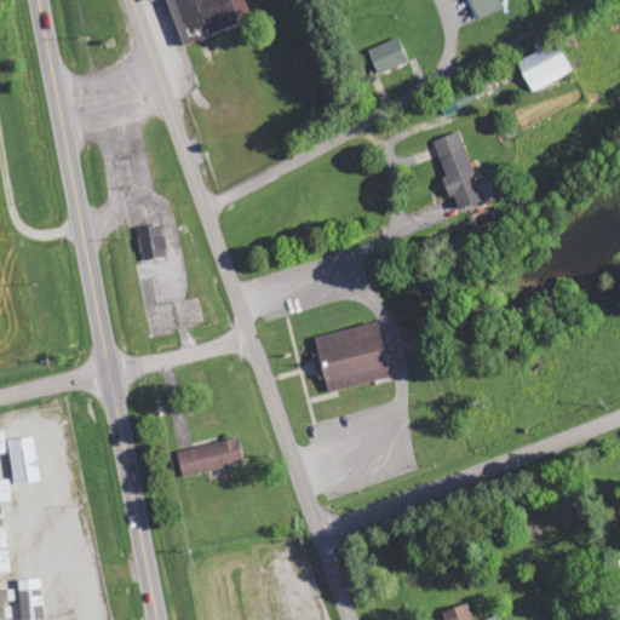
[(167,0),(183,42),(253,17),(246,0),(167,0)]
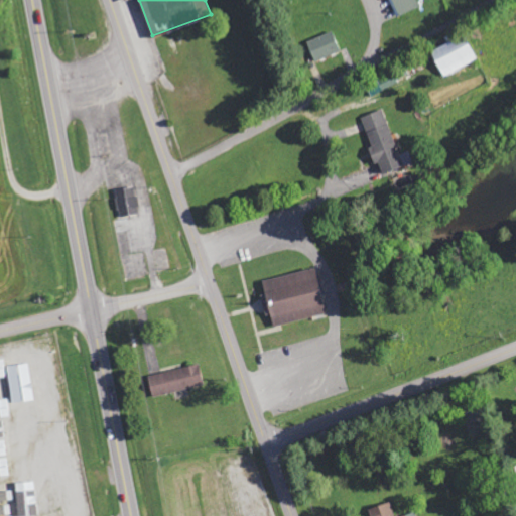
[(392,0),(398,15),(419,8),(415,0),(392,0)]
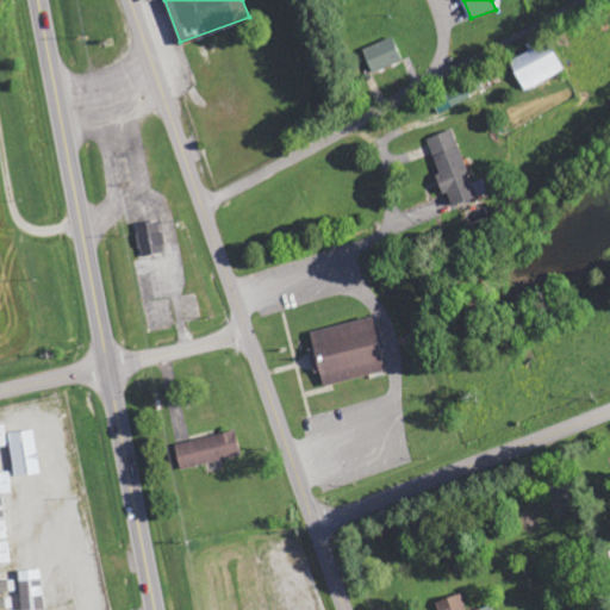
[(403,61),(393,37),(363,50),(374,74),(403,61)]
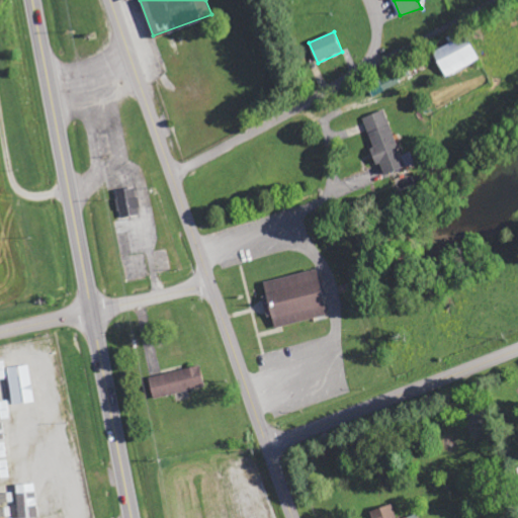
[(434,51),(446,77),(480,61),(465,31),(448,39),(449,44),(434,51)]
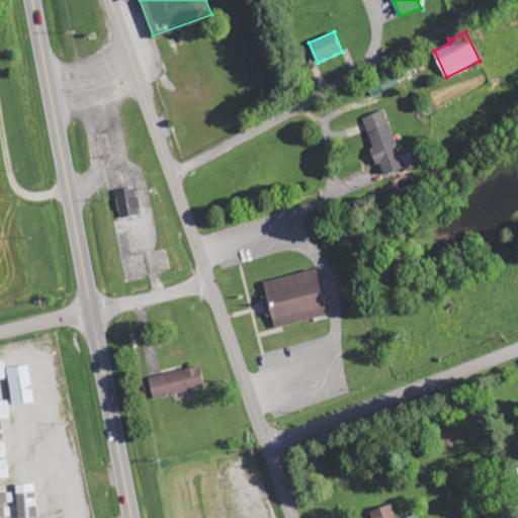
[(382,176),(416,164),(412,152),(401,156),(385,110),(362,117),(373,148),(372,148),(382,176)]
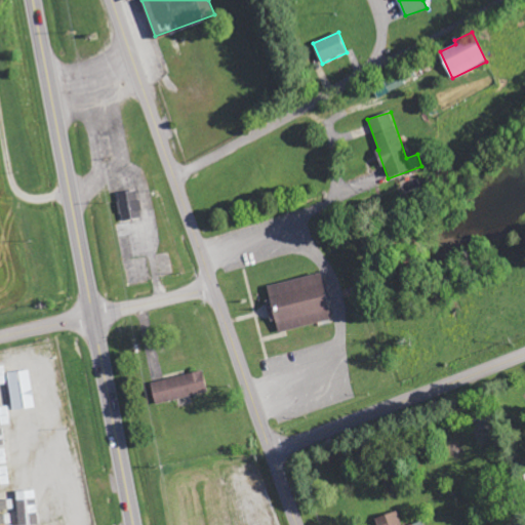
[(118,193),(122,220),(143,217),(138,190),(118,193)]
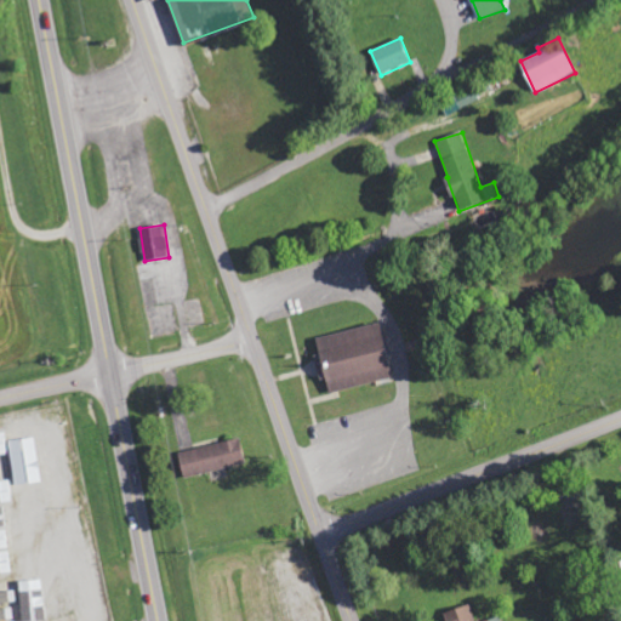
[(393,379),(381,323),(317,339),(322,360),(317,362),(320,377),(326,376),(330,393),(393,379)]
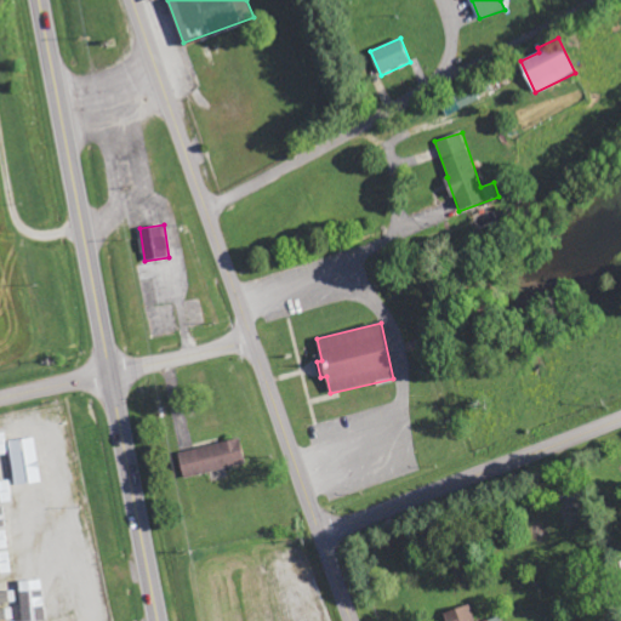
[(184,478),(246,465),(241,438),(178,453),(184,478)]
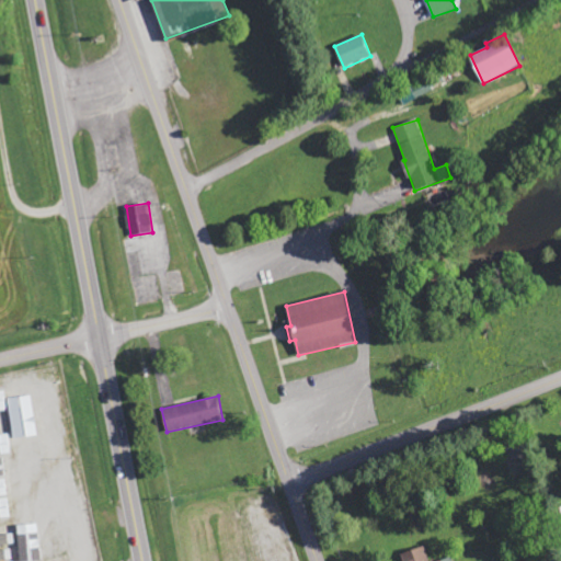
[(0,412),(0,433),(11,432),(8,412),(0,412)]
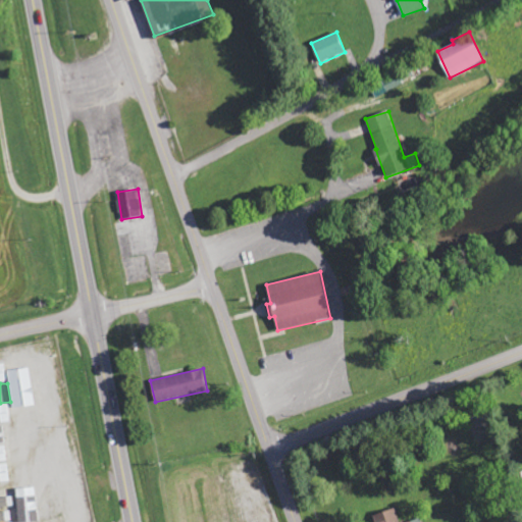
[(0,445),(0,464),(12,463),(9,444),(0,445)]
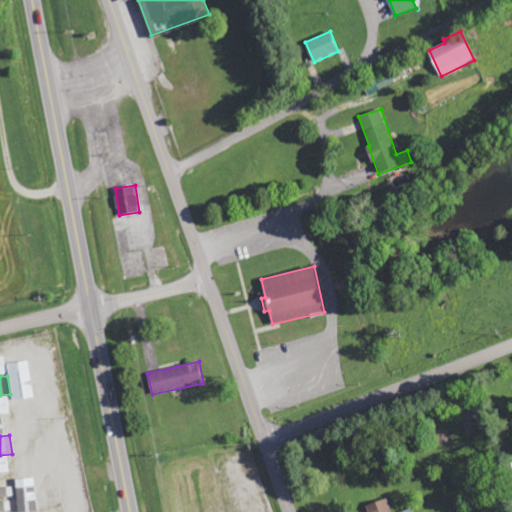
[(0,475),(14,475),(13,457),(0,457),(0,475)]
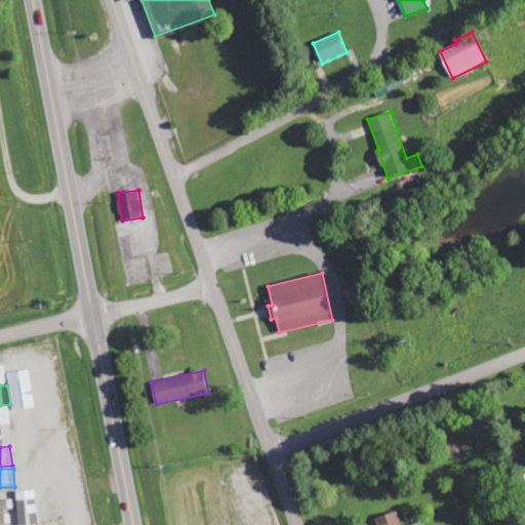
[(0,490),(0,509),(15,508),(14,489),(0,490)]
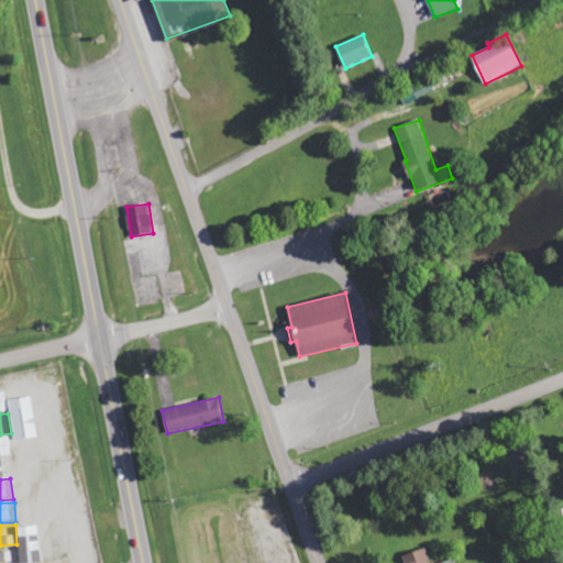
[(454,562),(454,559),(441,562),(431,562),(427,548),(405,555),(407,562),(454,562)]
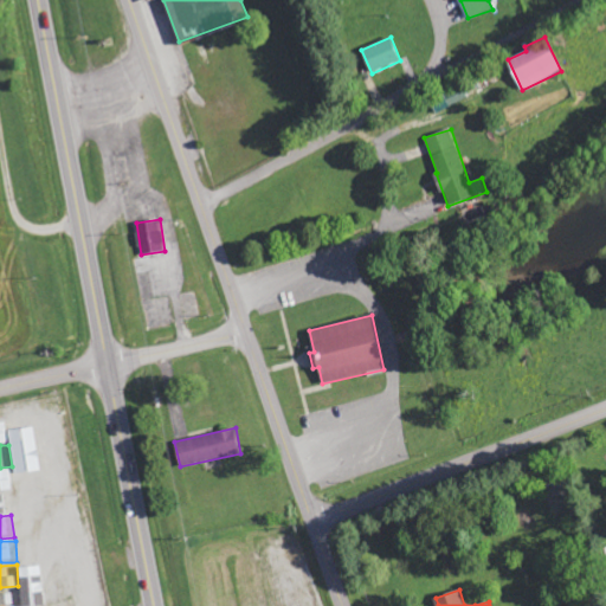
All buildings are outlined.
